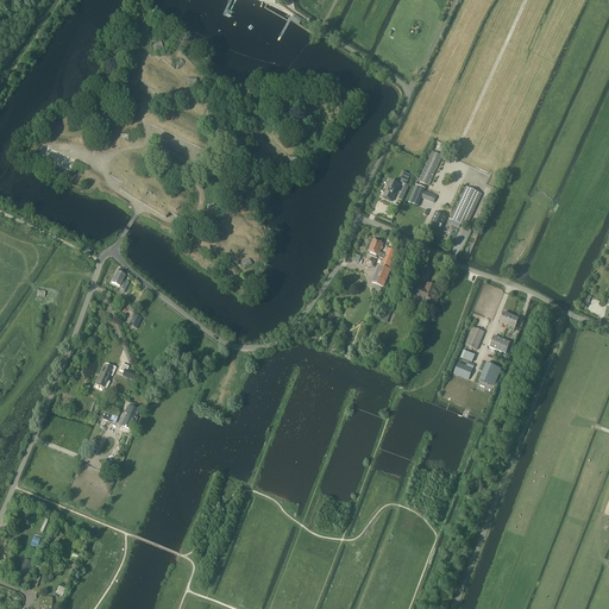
[(161,42),(152,44),(155,51),(163,49),(161,42)]
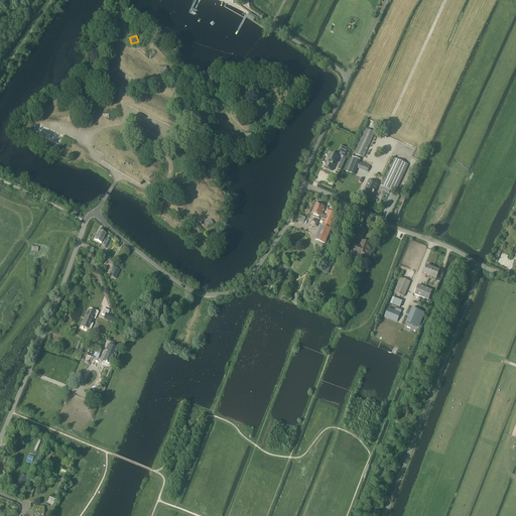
[(152,49),(146,53),(150,58),(156,54),(152,49)]
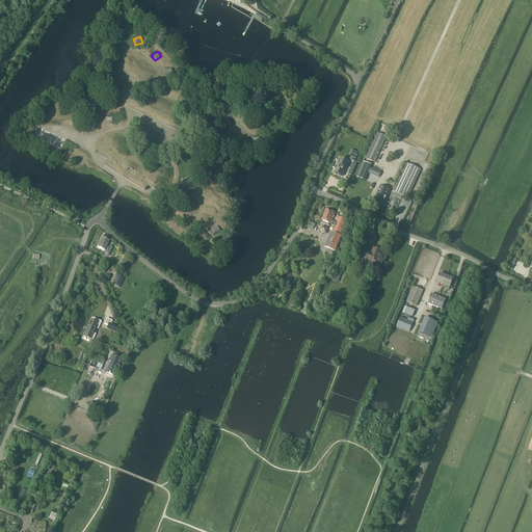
[(250,98),(243,102),(246,107),(253,104),(250,98)]
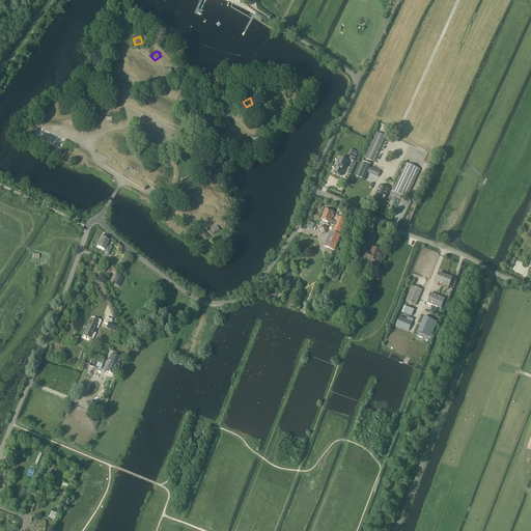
[(373,163),(385,137),(375,133),(364,159),(373,163)]
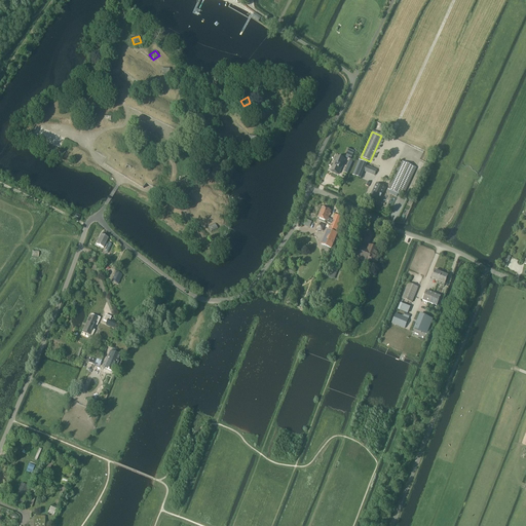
[(338,175),(345,160),(337,156),(331,172),(338,175)]
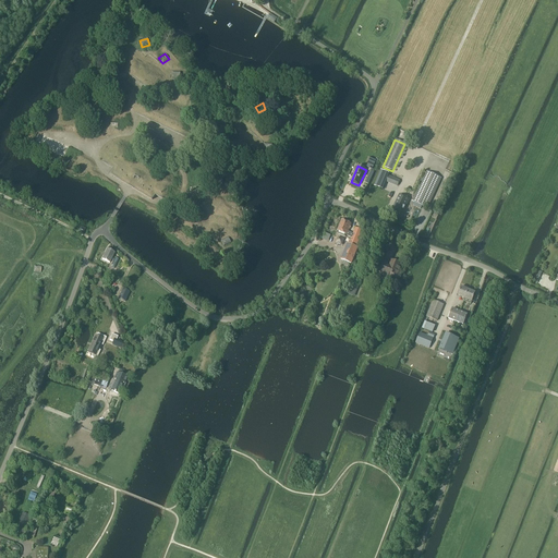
[(389,173),(381,170),(374,186),(383,190),(386,181),(397,186),(400,181),(388,177),(389,173)]
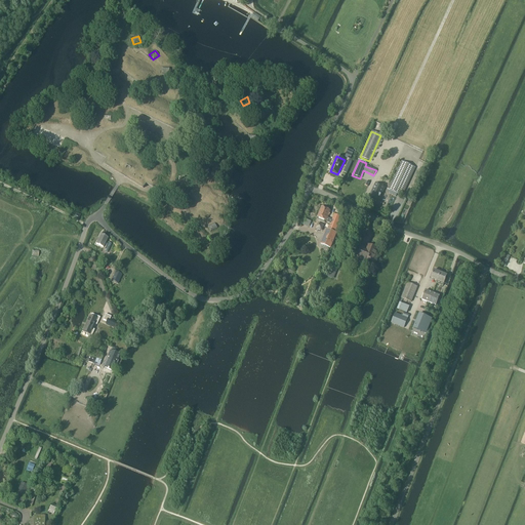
[(388,190),(389,190),(388,193),(396,197),(397,194),(402,196),(415,168),(400,162),(388,190)]
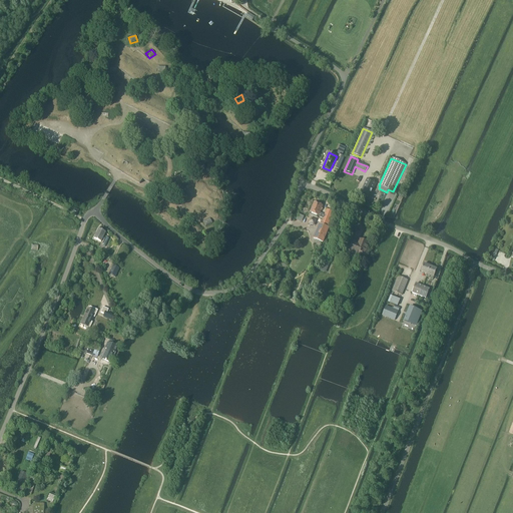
[(376,183),(367,179),(361,193),(369,198),(376,183)]
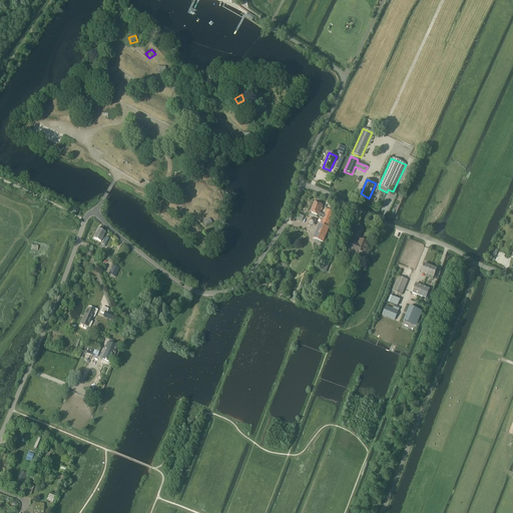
[(321,224),(320,223),(314,238),(323,242),(329,227),(327,226),(333,212),(327,209),(325,215),(319,213),(323,205),(314,202),(311,211),(311,212),(310,214),(317,217),(318,215),(319,215),(319,216),(324,218),(321,224)]
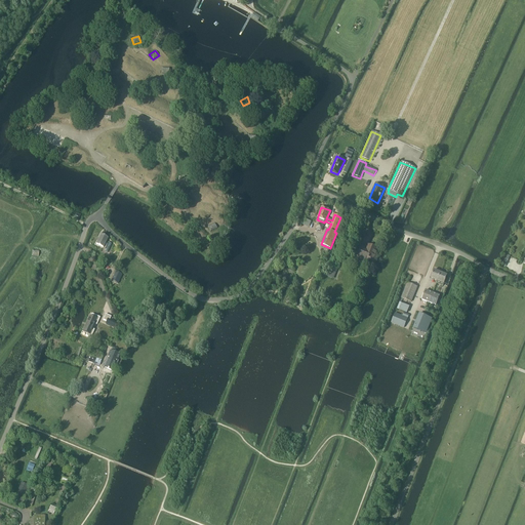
[(214,223),(207,226),(210,232),(217,229),(214,223)]
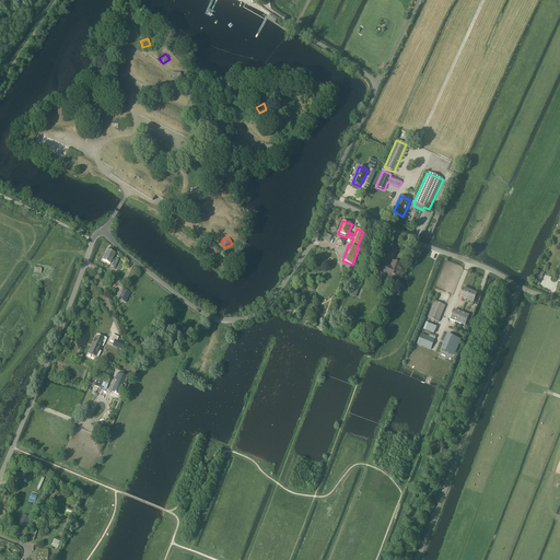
[(109,265),(115,254),(107,251),(102,260),(109,265)]
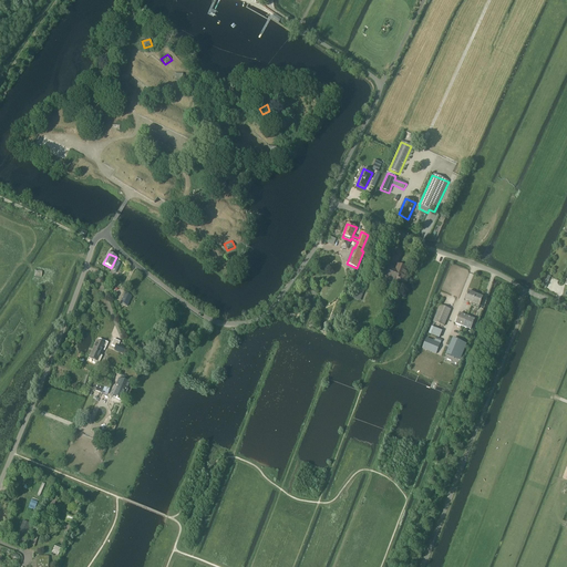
[(468,291),(465,300),(472,303),(476,295),(468,291)]
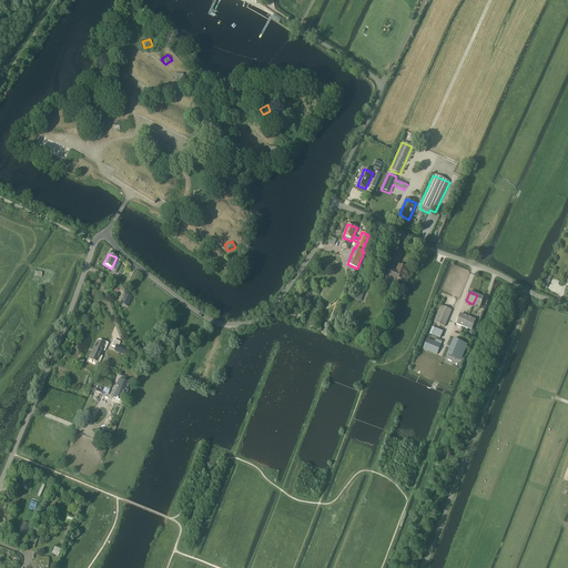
[(124,294),(120,304),(122,305),(128,307),(129,304),(127,304),(129,300),(131,301),(132,297),(124,294)]
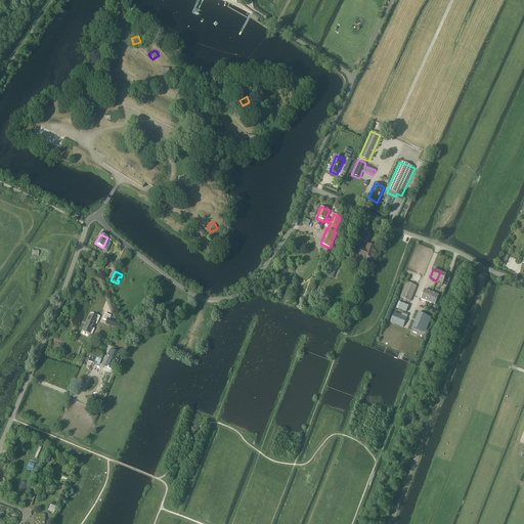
[(443,282),(446,275),(440,272),(436,280),(443,282)]
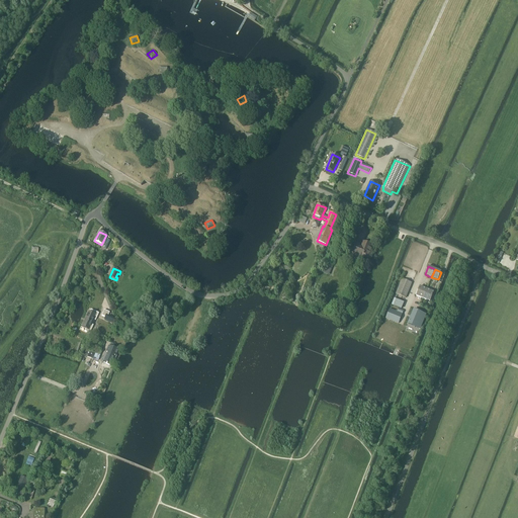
[(406,298),(412,283),(402,279),(396,294),(406,298)]
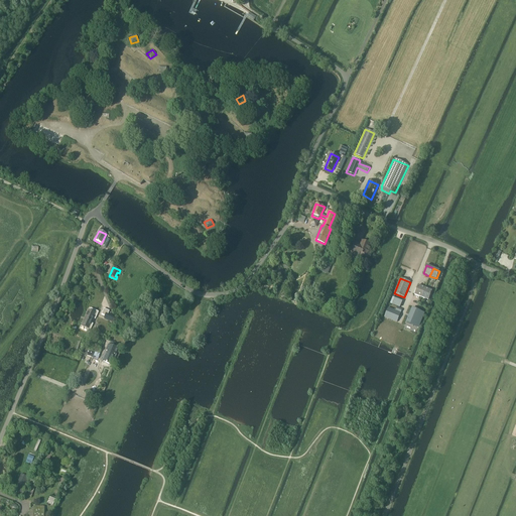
[(418,286),(414,295),(421,298),(424,288),(418,286)]
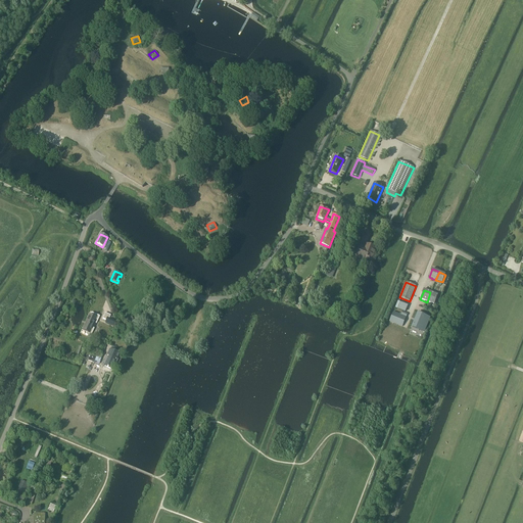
[(433,305),(437,295),(430,292),(427,302),(433,305)]
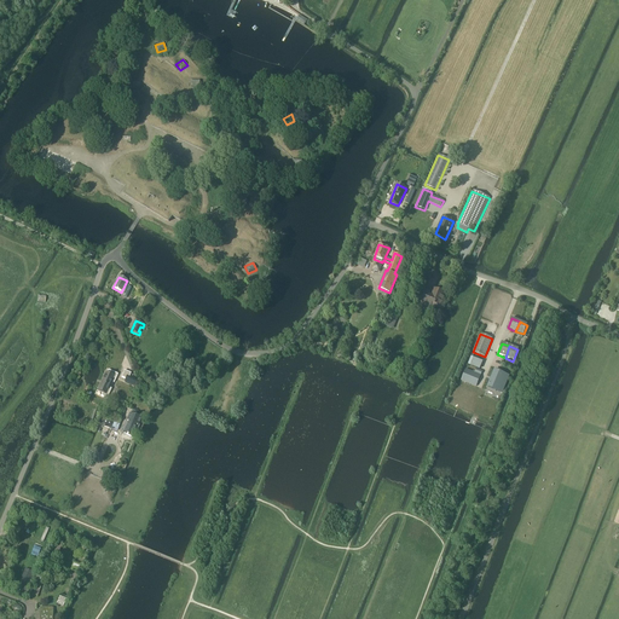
[(470,359),(470,358),(467,365),(479,370),(482,362),(472,358),(470,359)]
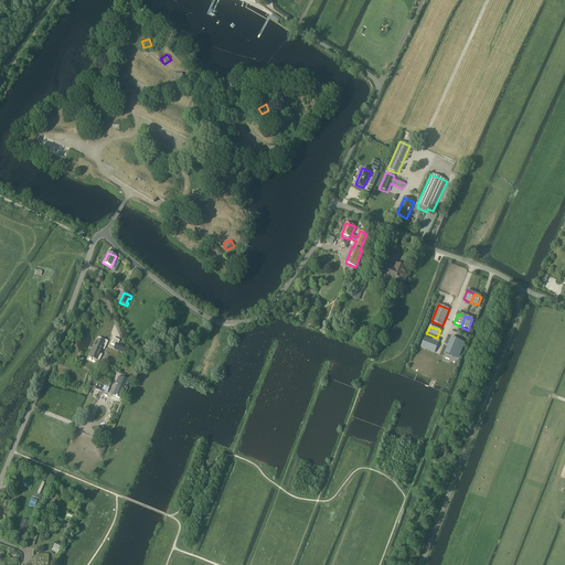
[(433,341),(425,338),(420,348),(434,353),(438,343),(439,339),(435,337),(433,341)]
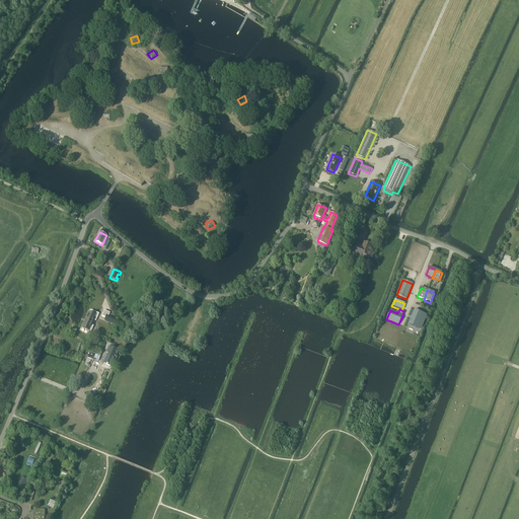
[(81,328),(85,330),(84,332),(89,335),(93,326),(92,325),(94,321),(95,321),(98,314),(90,310),(89,313),(88,312),(81,328)]
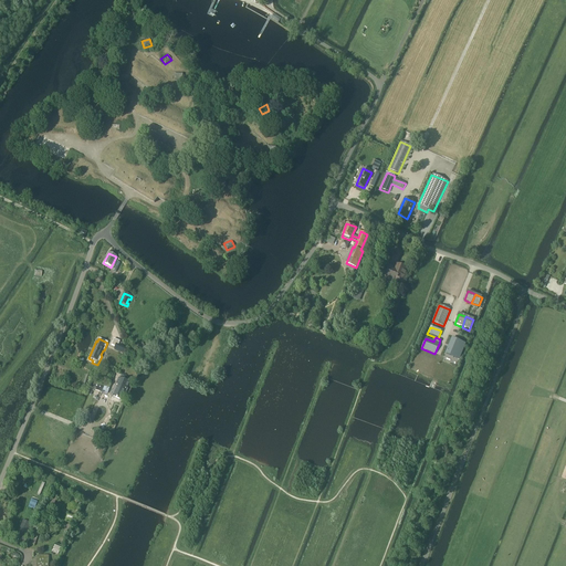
[(452,338),(446,354),(459,359),(465,344),(452,338)]
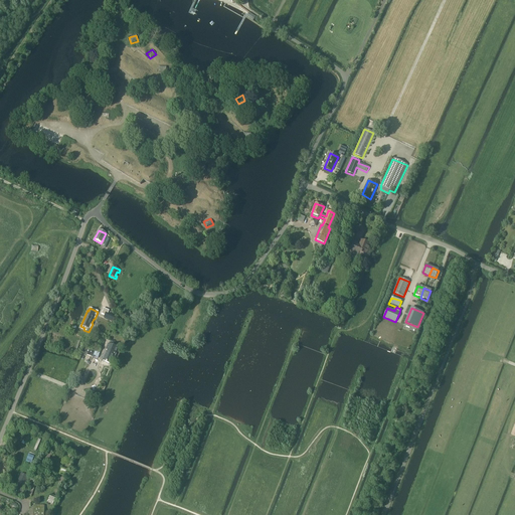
[(115,317),(108,314),(109,311),(106,316),(102,314),(104,309),(101,314),(105,316),(104,318),(113,322),(115,317)]
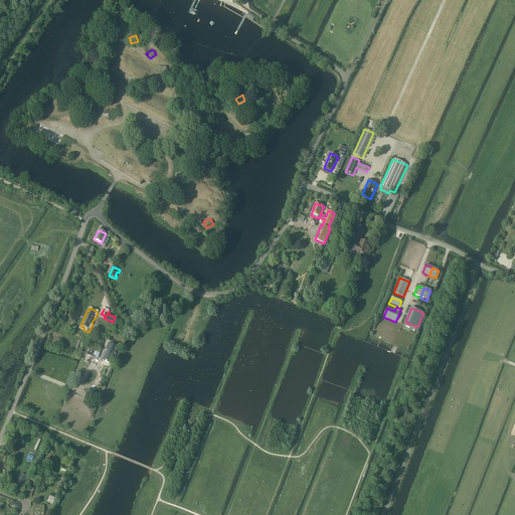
[(106,350),(107,351),(103,361),(109,363),(113,354),(115,354),(117,348),(108,345),(106,350)]
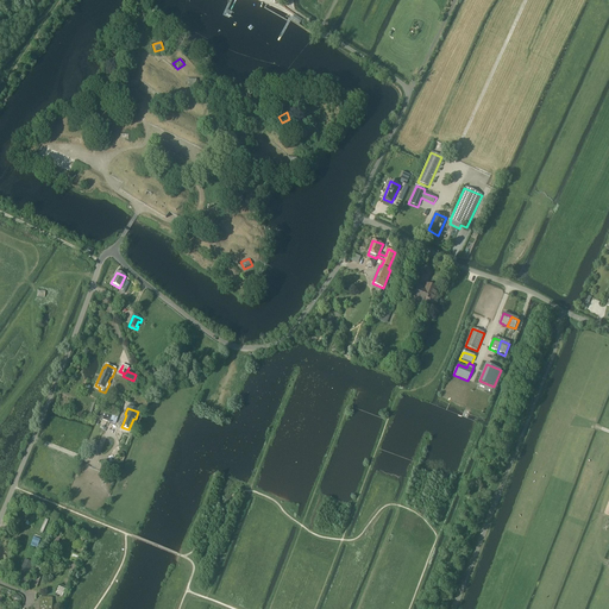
[(50,538),(46,550),(52,552),(57,541),(50,538)]
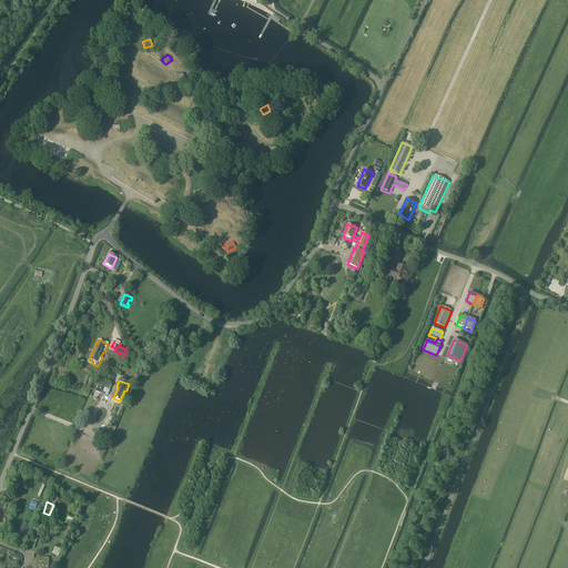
[(68,509),(69,511),(66,520),(71,523),(75,514),(72,513),(73,513),(74,511),(75,510),(77,508),(75,506),(74,505),(73,504),(71,504),(70,505),(68,506),(68,508),(68,509)]
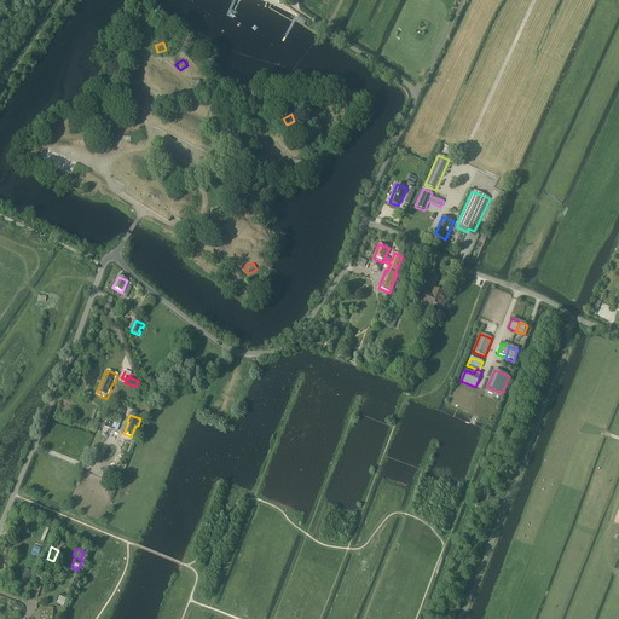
[(25,570),(18,586),(13,585),(11,589),(16,590),(16,593),(22,595),(32,572),(25,570)]
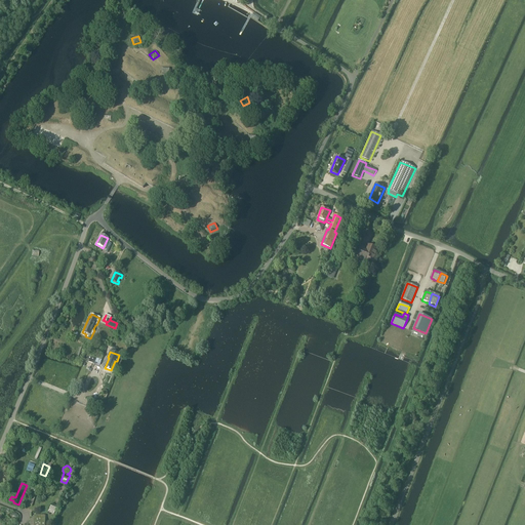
[(36,494),(32,493),(27,507),(30,508),(32,506),(33,501),(36,494)]
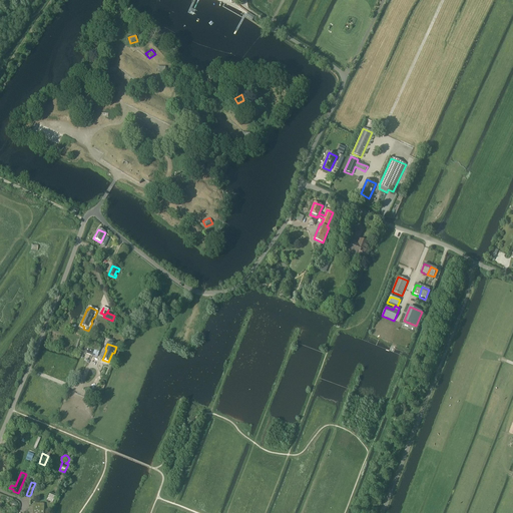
[(49,494),(46,501),(52,503),(55,497),(49,494)]
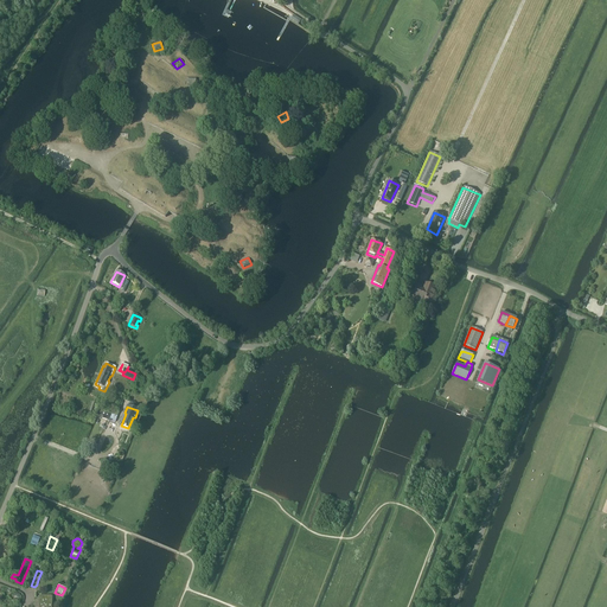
[(32,606),(51,606),(52,596),(39,595),(38,599),(36,598),(32,606)]
